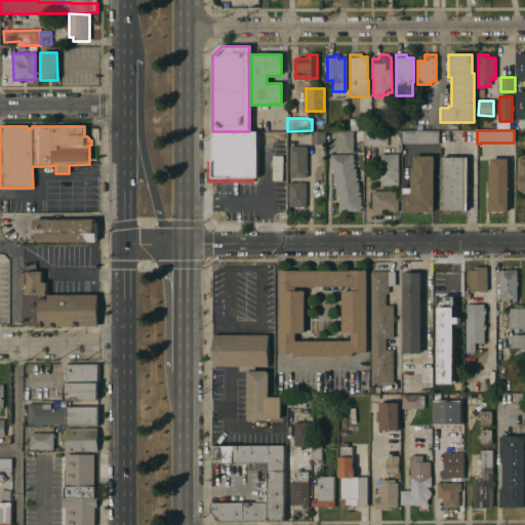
[(353,139),(353,153),(339,153),(339,131),(363,131),(363,139),(353,139)]
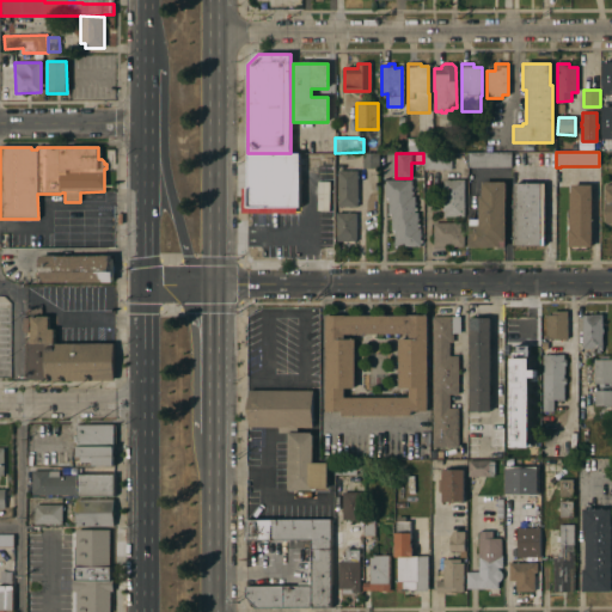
[(423,153),(451,153),(451,170),(423,170),(423,163),(423,153)]
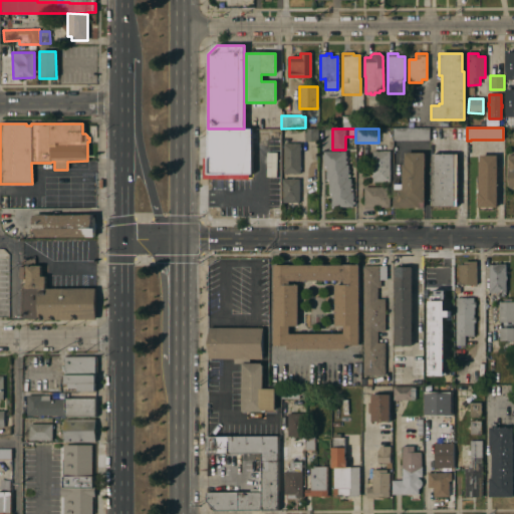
[(393,141),(393,129),(429,129),(429,141),(393,141)]
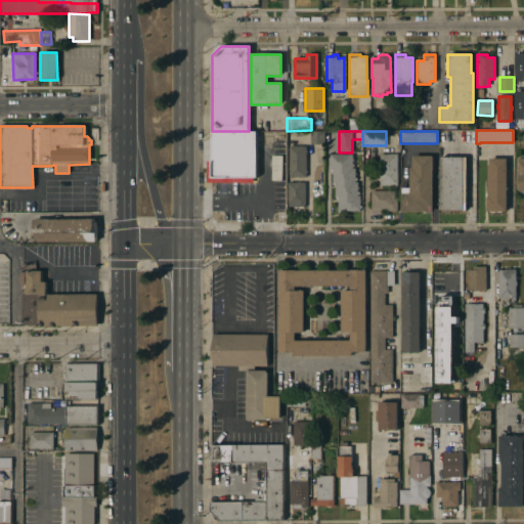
[(310,134),(324,134),(324,144),(310,144),(310,134)]
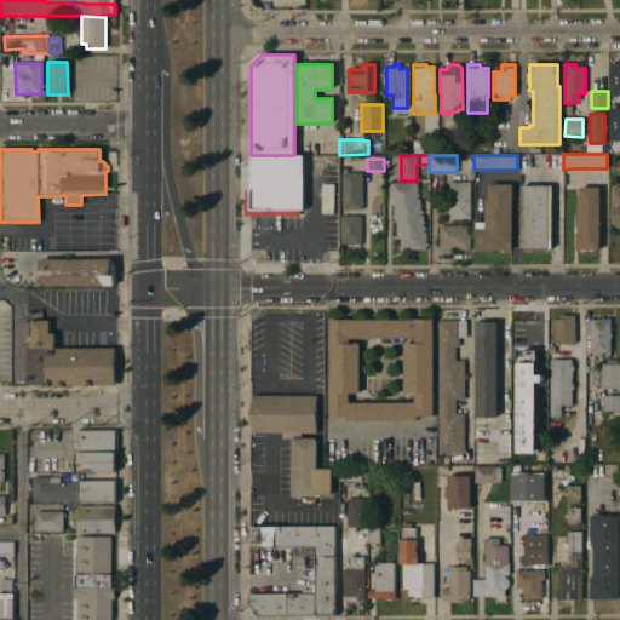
[(362,173),(362,178),(362,182),(361,202),(362,202),(362,205),(361,205),(361,210),(342,210),(342,173),(362,173)]
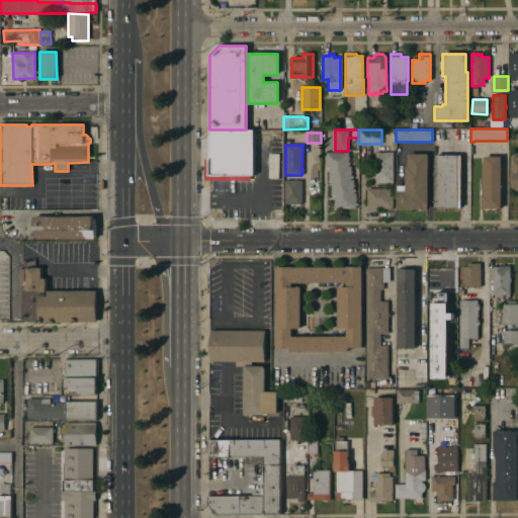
[(348,153),(348,163),(350,163),(350,165),(348,165),(348,167),(350,167),(350,176),(352,176),(352,179),(350,179),(350,180),(353,180),(353,190),(355,190),(355,192),(353,192),(353,193),(355,193),(355,203),(357,203),(357,206),(355,206),(355,208),(333,208),(333,196),(331,196),(331,182),(328,182),(328,169),(326,169),(326,153),(348,153)]
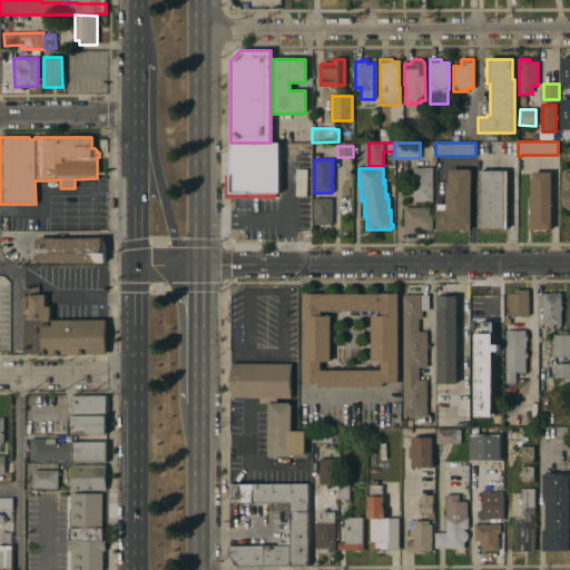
[(431,202),(412,202),(412,198),(412,195),(412,168),(431,168),(431,202)]
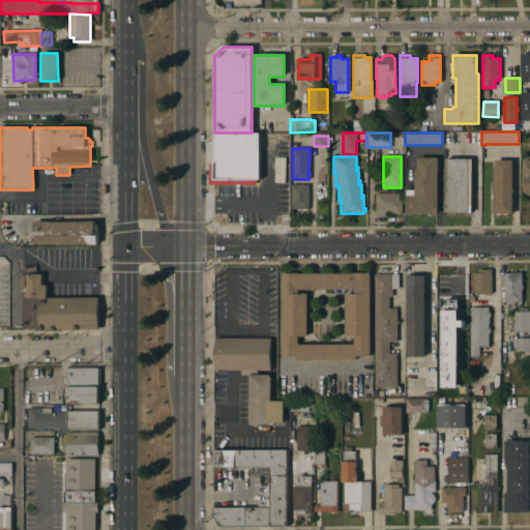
[(437,209),(432,209),(432,214),(406,214),(406,189),(414,189),(414,170),(416,170),(416,157),(437,157),(437,209)]
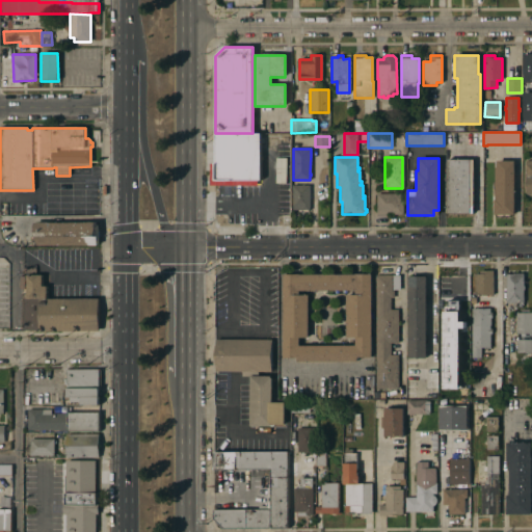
[(473,214),(447,214),(447,213),(445,213),(445,209),(447,209),(447,206),(445,206),(445,202),(447,202),(447,200),(446,200),(446,195),(447,195),(447,192),(445,192),(445,188),(447,188),(447,186),(446,186),(446,182),(447,182),(447,179),(445,179),(445,175),(447,175),(447,173),(445,173),(445,169),(447,169),(447,166),(446,166),(446,162),(447,162),(447,160),(473,160),(473,214)]
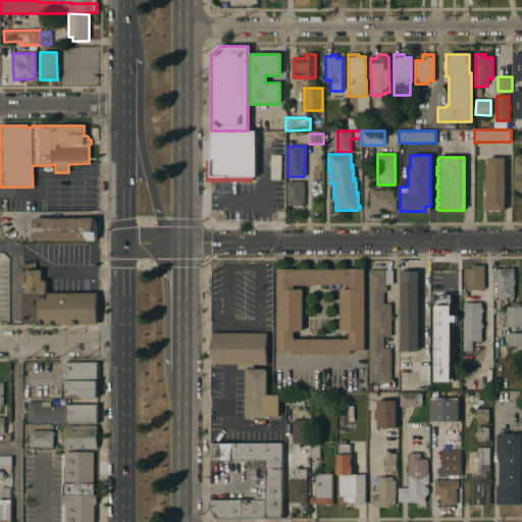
[(505,211),(500,211),(500,212),(496,212),(496,211),(493,211),(493,212),(487,212),(487,211),(484,211),(484,196),(485,196),(485,184),(483,184),(483,179),(485,179),(485,164),(486,164),(486,158),(505,158),(505,211)]
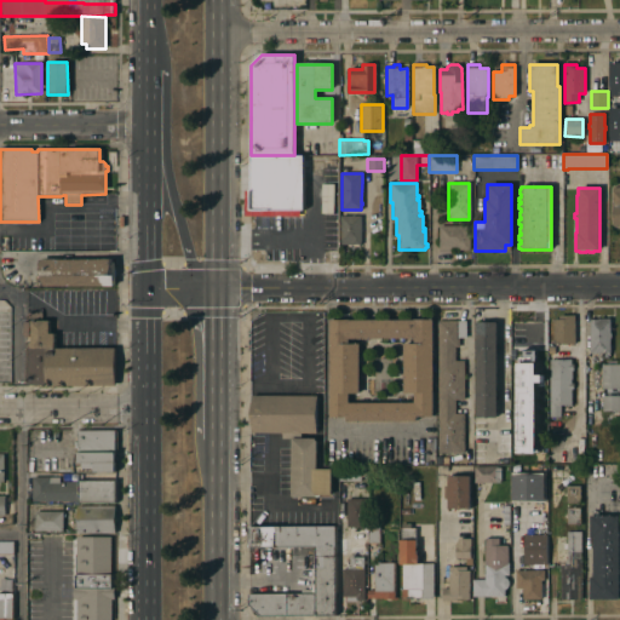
[(360,216),(360,228),(361,228),(361,233),(360,233),(360,246),(359,246),(357,247),(354,247),(352,246),(340,246),(340,216),(360,216)]
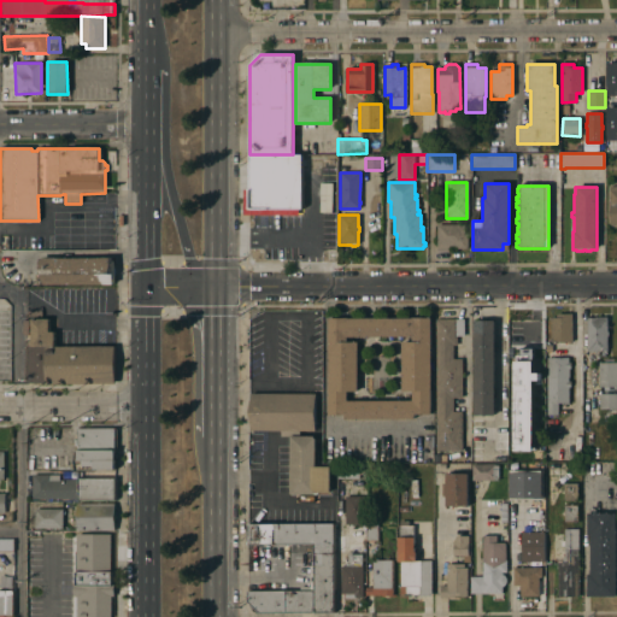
[(464,234),(466,234),(466,250),(457,250),(457,248),(451,248),(451,252),(436,252),(436,224),(464,224),(464,234)]
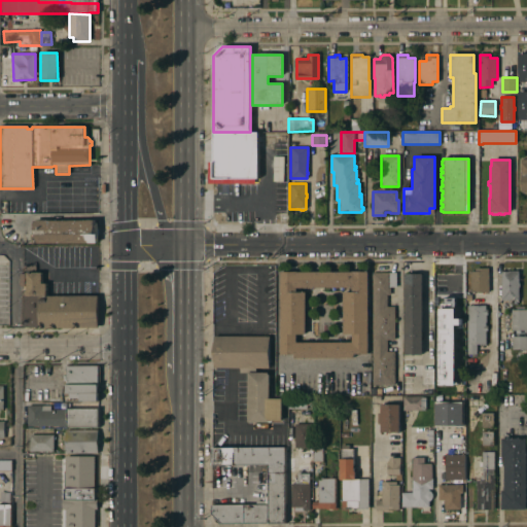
[(97,243),(33,244),(33,220),(97,220),(97,243)]
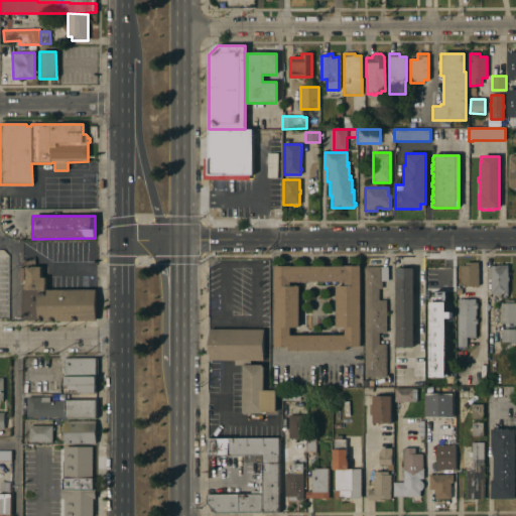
[(478,286),(460,286),(460,266),(466,266),(466,262),(478,262),(478,286)]
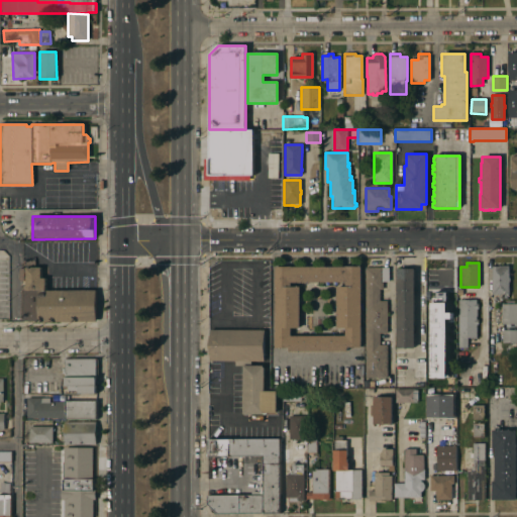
[(508,295),(506,295),(507,298),(501,298),(501,297),(498,297),(498,295),(492,295),(491,267),(499,267),(499,266),(508,266),(508,295)]
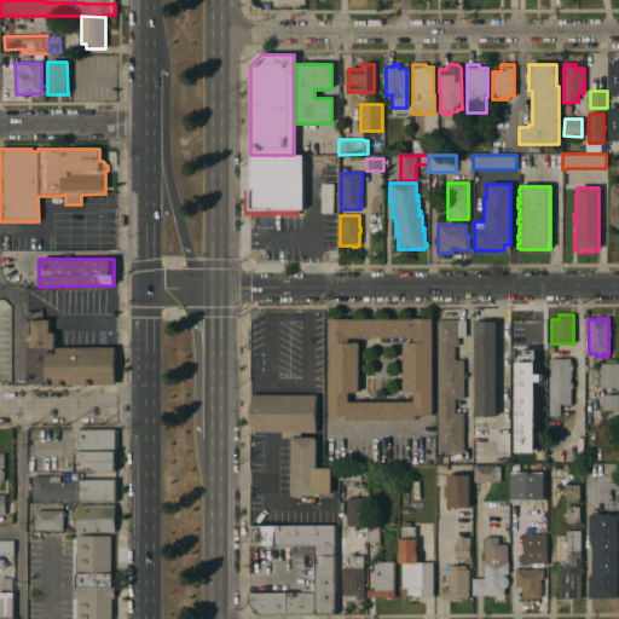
[(345,421),(345,416),(329,416),(329,319),(432,319),(432,416),(416,416),(416,421),(345,421)]
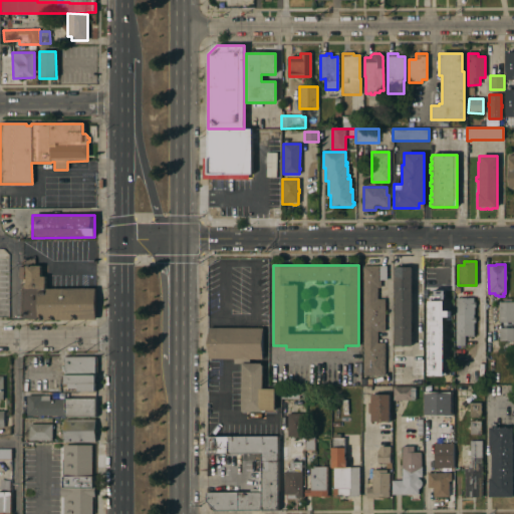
[(446,290),(425,290),(425,284),(425,281),(425,265),(446,265),(446,290)]
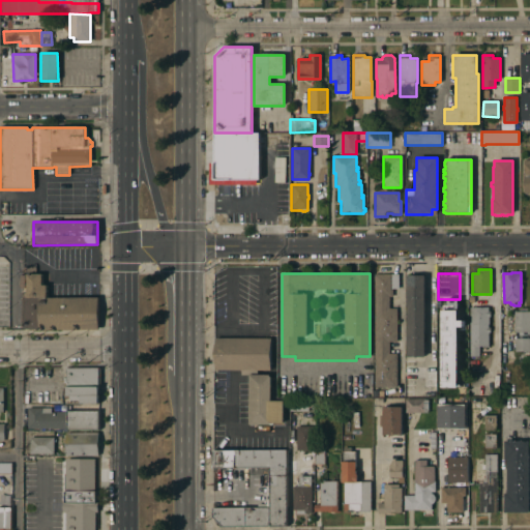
[(38,330),(38,329),(23,329),(22,298),(27,298),(27,275),(41,274),(41,286),(47,286),(47,298),(98,298),(98,330),(38,330)]
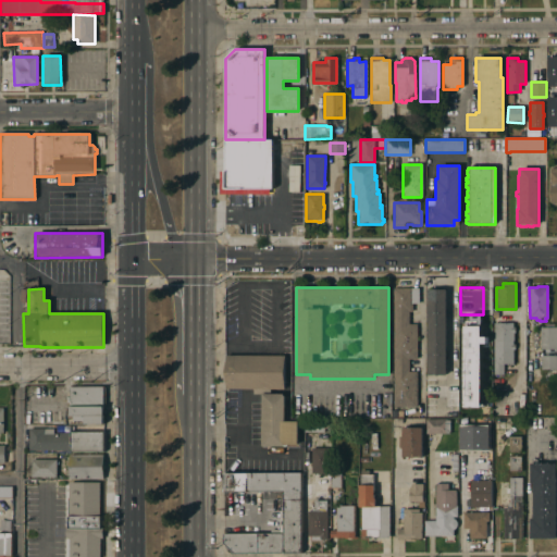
[(418,288),(418,304),(412,304),(412,312),(409,312),(408,324),(417,324),(417,359),(408,359),(408,372),(417,372),(417,407),(393,407),(393,288),(418,288)]
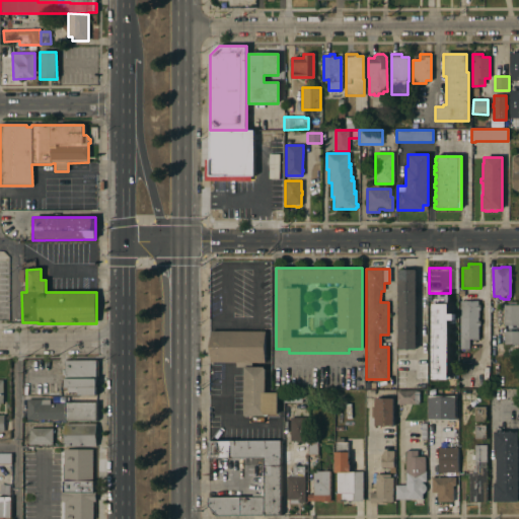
[(416,350),(398,350),(398,340),(397,340),(397,323),(398,323),(398,300),(397,300),(397,285),(398,285),(398,270),(416,270),(416,350)]
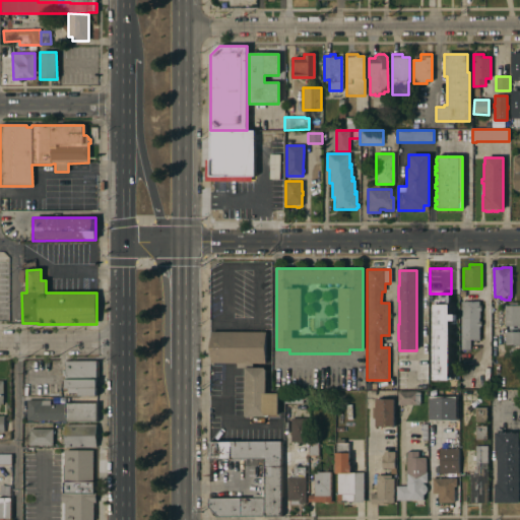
[(478,302),(478,306),(480,306),(480,311),(479,311),(479,318),(478,318),(478,322),(480,322),(480,327),(478,327),(478,340),(469,340),(469,350),(460,350),(460,302),(478,302)]
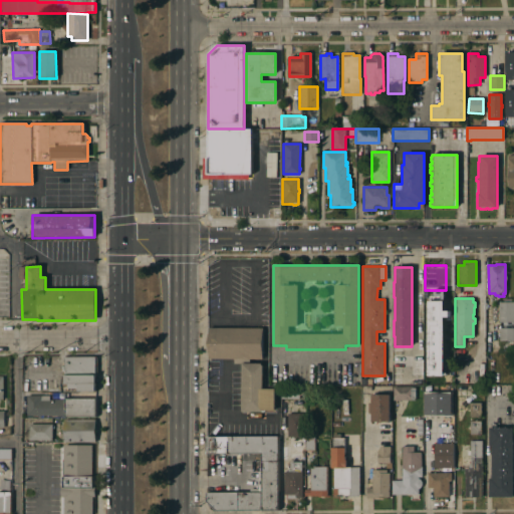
[(498,302),(503,302),(503,299),(511,299),(511,302),(513,302),(513,323),(507,323),(507,325),(502,325),(502,322),(498,322),(498,302)]
